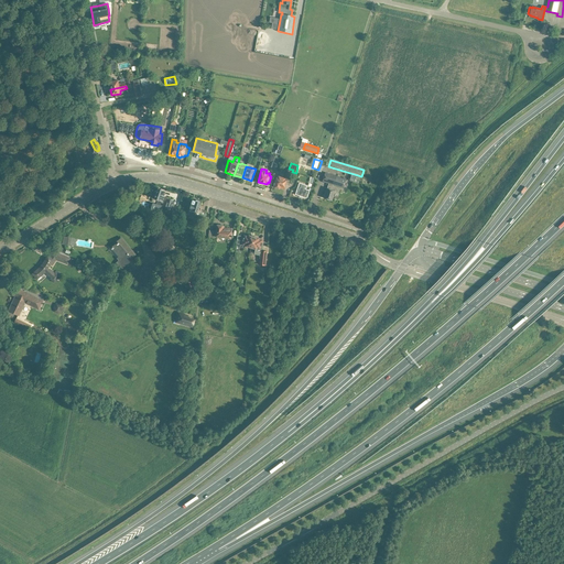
[(278,172),(274,187),(280,188),(284,190),(286,179),(280,176),(281,172),(278,172)]
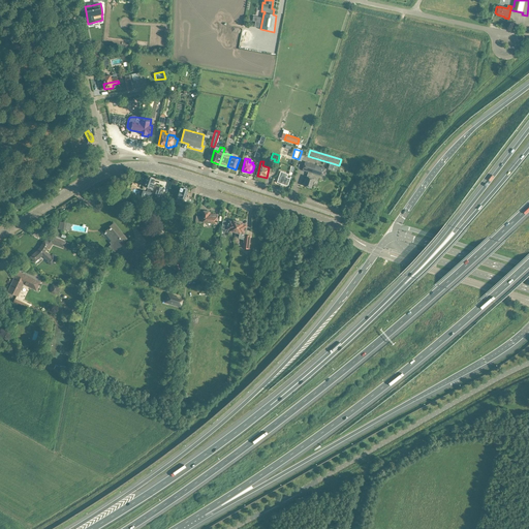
[(308,172),(304,185),(311,188),(314,179),(310,178),(312,173),(322,177),(324,168),(305,162),(303,169),(308,172)]
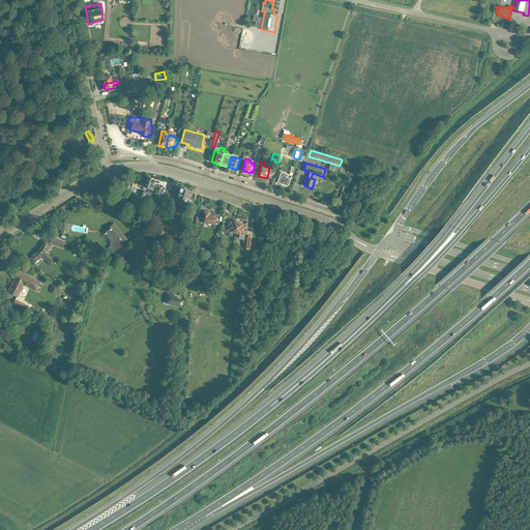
[(330,164),(328,170),(337,173),(340,166),(330,164)]
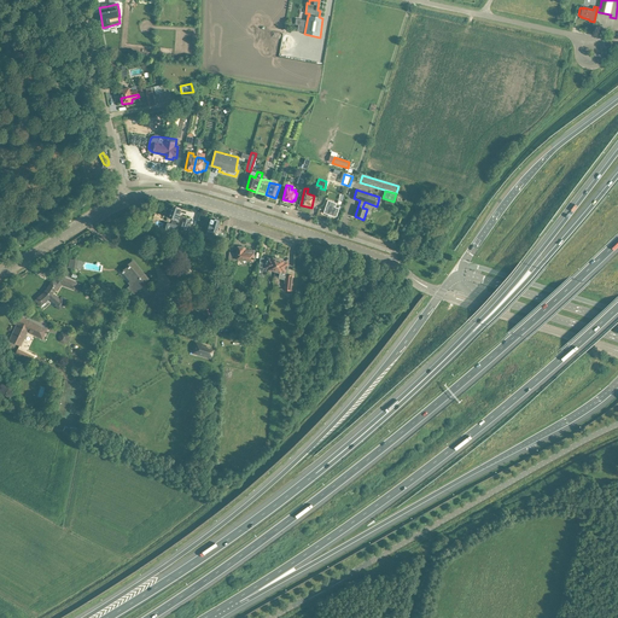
[(327,200),(324,213),(336,217),(339,209),(334,208),(336,203),(327,200)]
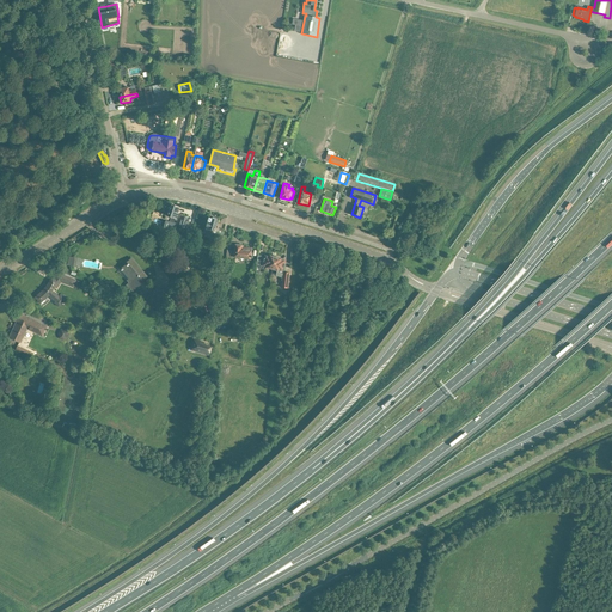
[(178,212),(179,208),(176,207),(176,204),(172,204),(171,204),(170,209),(169,209),(166,209),(164,214),(166,215),(171,216),(167,227),(173,228),(175,224),(173,222),(175,220),(175,219),(176,219),(178,212)]
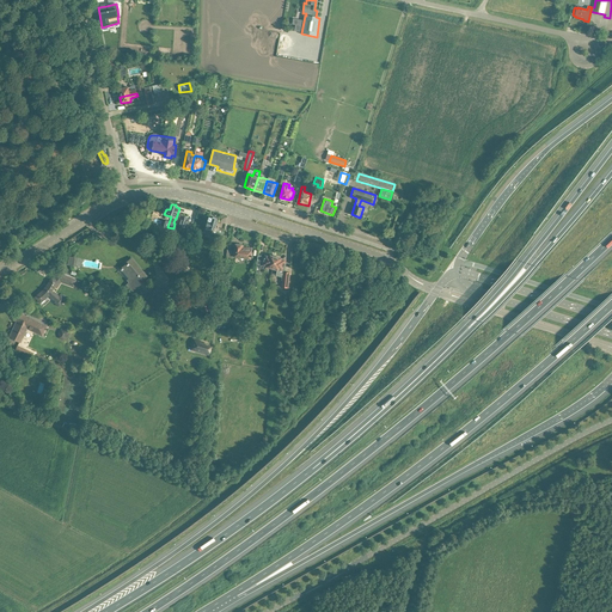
[(188,218),(182,216),(182,218),(179,216),(177,225),(187,228),(189,220),(187,219),(188,218)]
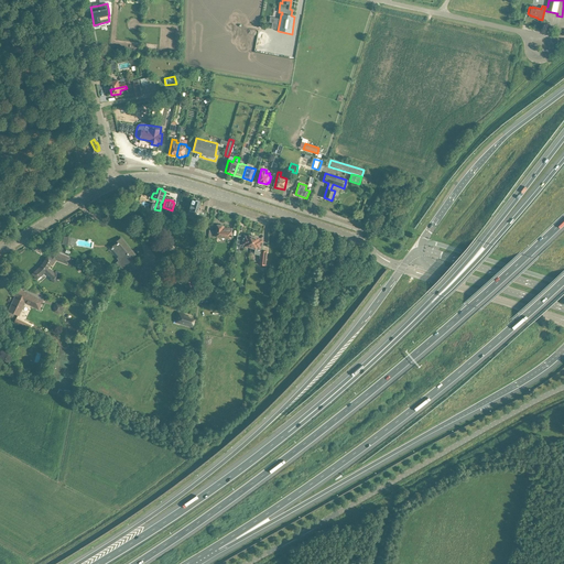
[(195,201),(192,201),(190,209),(196,212),(195,216),(195,217),(198,218),(198,219),(204,221),(205,212),(202,210),(202,208),(198,207),(198,206),(199,202),(199,201),(196,199),(195,201)]
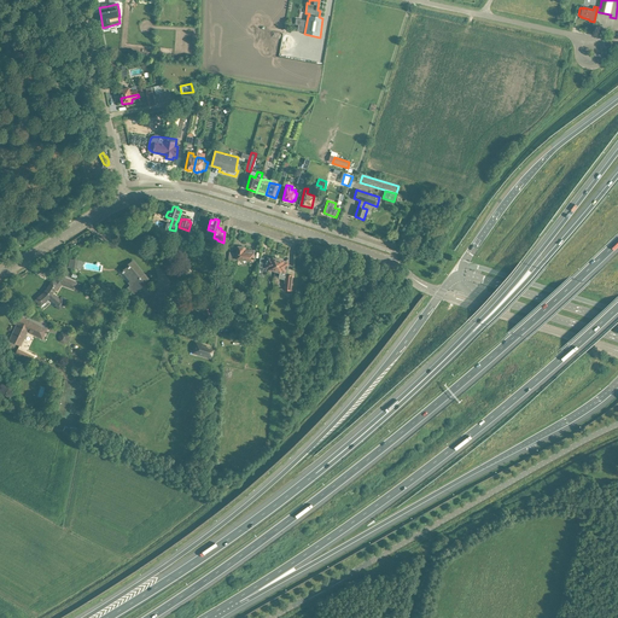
[(229,256),(228,260),(235,261),(237,260),(252,262),(252,260),(254,260),(255,256),(254,255),(254,251),(245,250),(245,248),(238,246),(237,254),(232,252),(232,256),(229,256)]
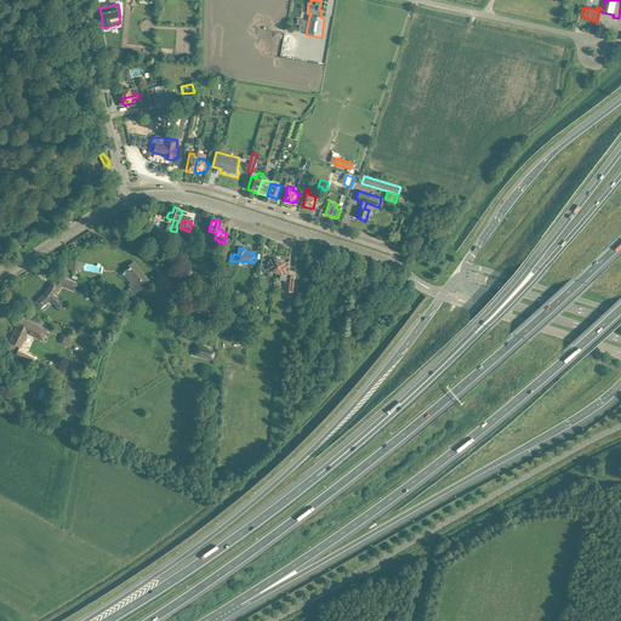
[(278,274),(280,261),(274,258),(273,260),(271,260),(271,261),(268,260),(268,262),(266,261),(266,260),(261,260),(258,277),(263,278),(265,269),(272,271),(272,272),(278,274)]
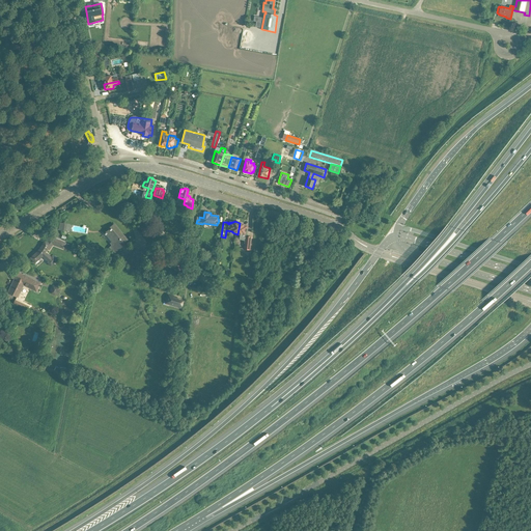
[(60,223),(58,230),(66,231),(67,224),(60,223)]
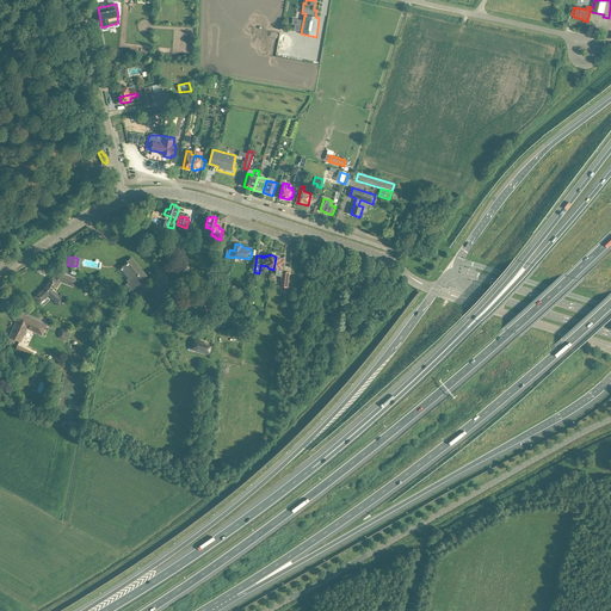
[(283,271),(285,263),(284,263),(284,261),(283,260),(281,259),(281,258),(276,257),(273,270),(276,270),(277,269),(283,271)]
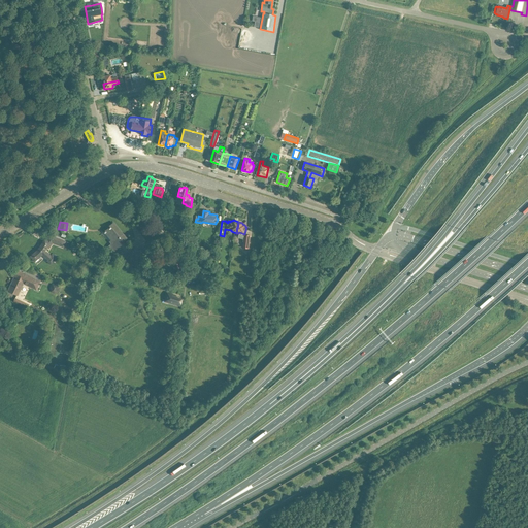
[(110,227),(104,232),(111,241),(110,242),(116,249),(124,242),(122,241),(126,238),(113,223),(109,227),(110,227)]
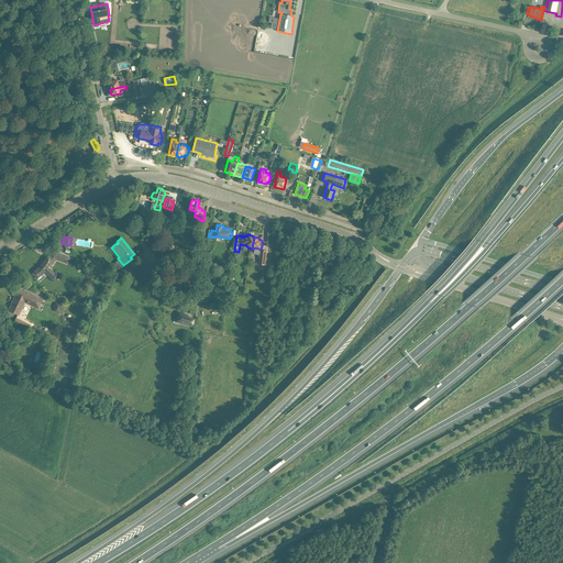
[(53,251),(52,254),(50,256),(47,255),(42,264),(40,266),(32,274),(36,278),(45,272),(51,277),(50,278),(54,282),(59,275),(55,272),(54,273),(48,267),(51,264),(52,265),(54,263),(51,261),(53,258),(55,260),(56,260),(66,263),(68,257),(53,251)]
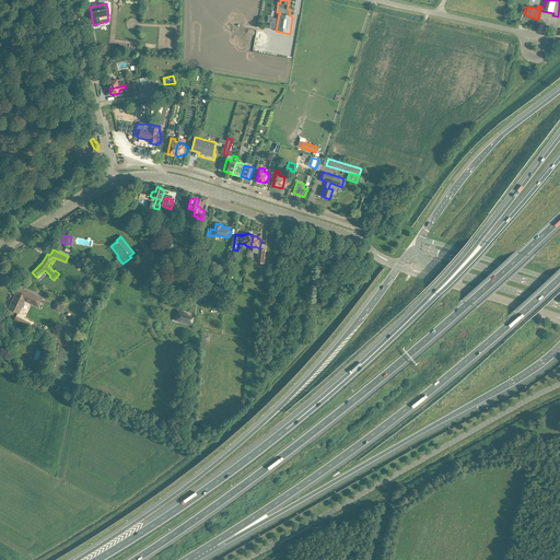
[(126,273),(147,280),(152,264),(143,260),(140,270),(129,267),(126,273)]
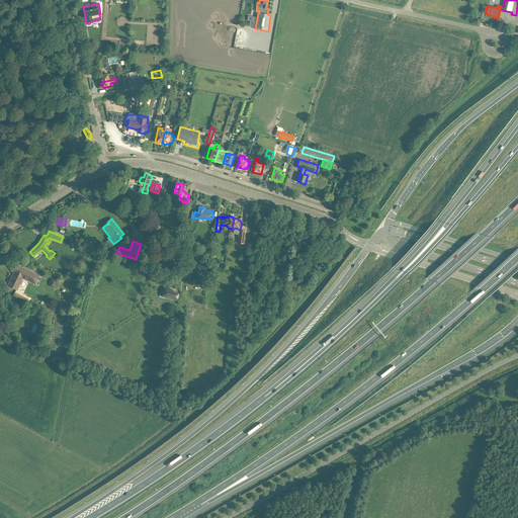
[(12,276),(8,285),(16,289),(23,276),(36,282),(39,276),(15,264),(12,271),(15,272),(13,277),(12,276)]
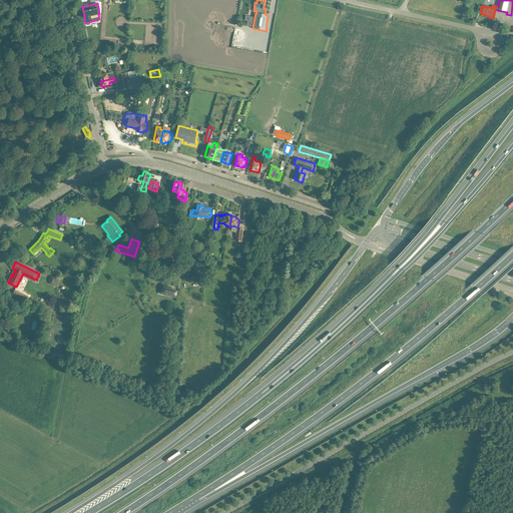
[(156,278),(158,271),(149,269),(147,276),(156,278)]
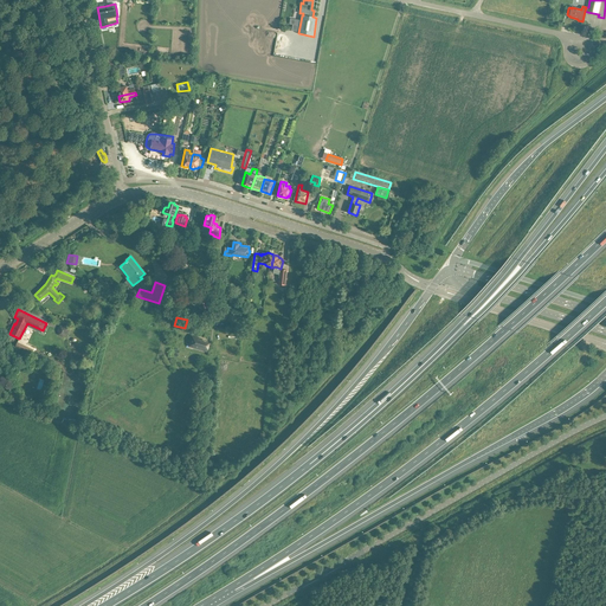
[(60,324),(58,330),(59,335),(63,336),(66,335),(69,328),(60,324)]
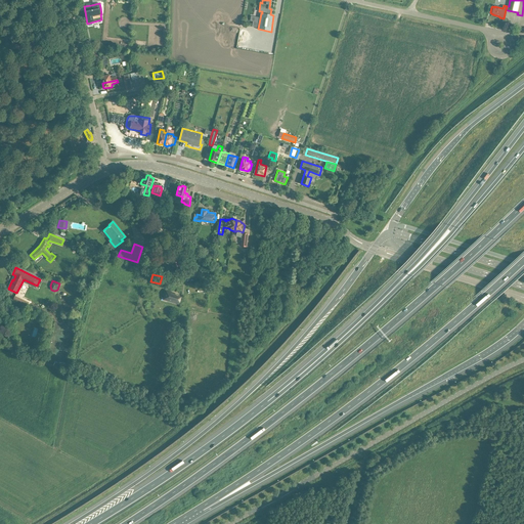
[(178,305),(180,298),(170,295),(171,293),(165,291),(163,300),(178,305)]
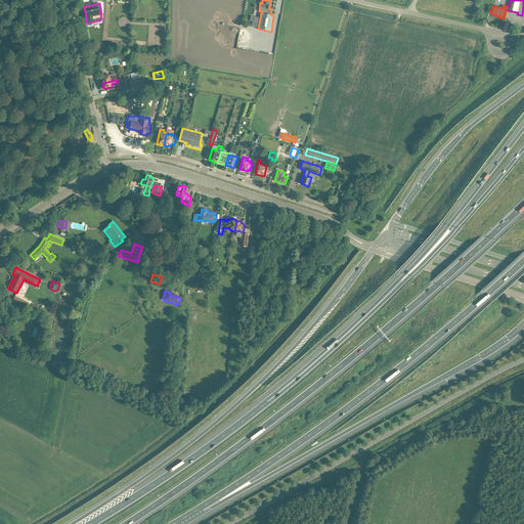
[(14,297),(13,300),(29,307),(30,303),(14,297)]
